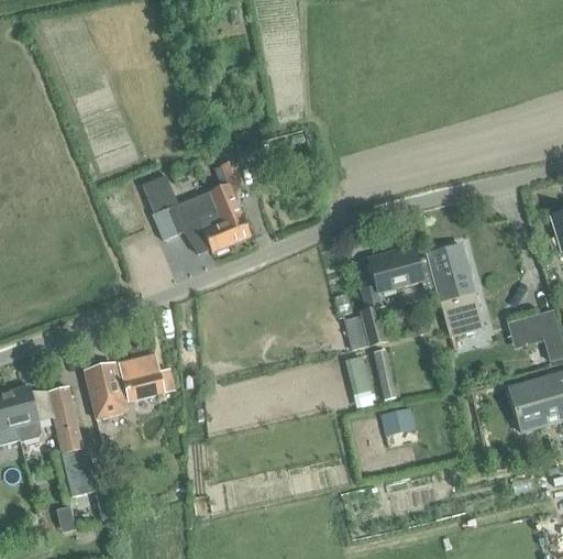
[(228,183),(208,190),(216,208),(230,243),(250,236),(230,188),(242,184),(232,160),(220,164),(228,183)]
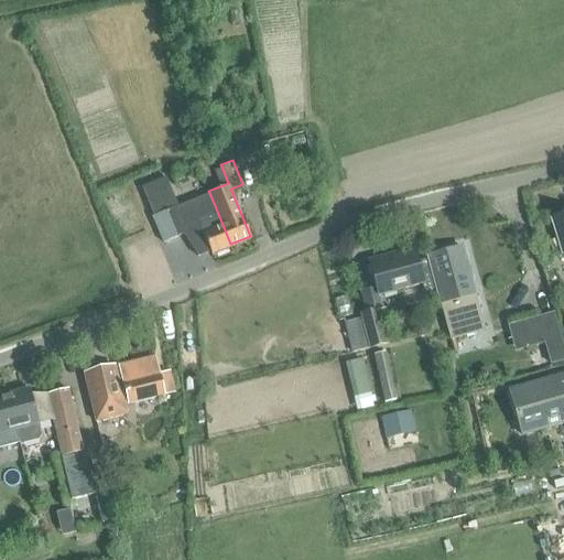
[(165,174),(141,184),(153,213),(163,239),(190,227),(202,254),(210,249),(210,251),(212,251),(230,244),(216,208),(208,191),(177,204),(165,174)]
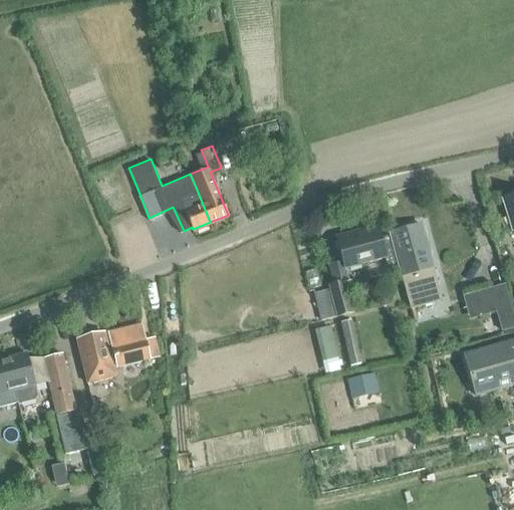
[(513,194),(504,198),(512,228),(513,227),(513,274),(512,275),(513,280),(513,194)]
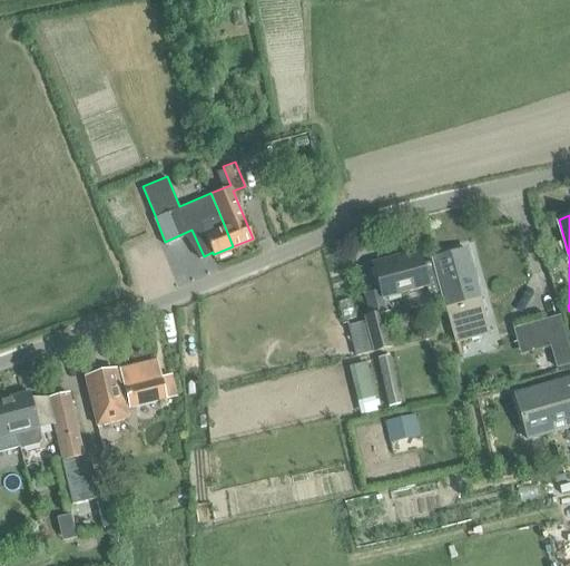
[(450,253),(433,259),(441,289),(444,303),(453,337),(489,329),(480,293),(479,294),(465,249),(450,253)]
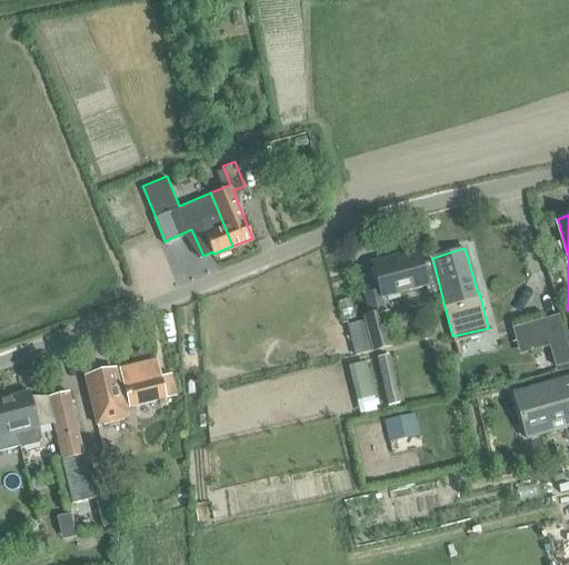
[(390,255),(371,259),(377,279),(380,295),(381,295),(382,295),(426,283),(428,290),(440,288),(432,258),(420,260),(418,250),(390,258),(390,255)]
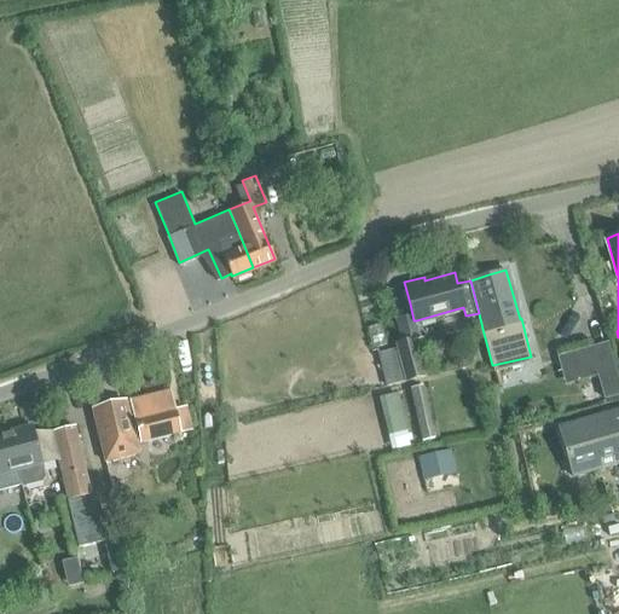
[(400,339),(395,340),(397,345),(405,378),(424,374),(415,335),(400,339)]
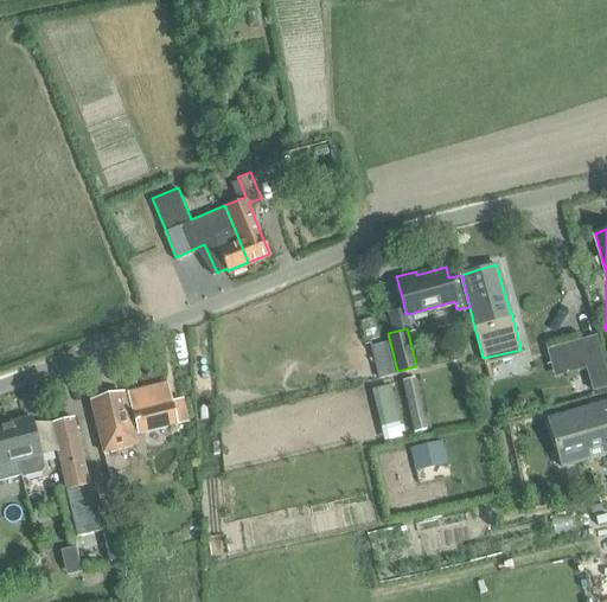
[(545,345),(554,373),(576,367),(577,369),(585,367),(585,364),(602,359),(595,331),(545,345)]
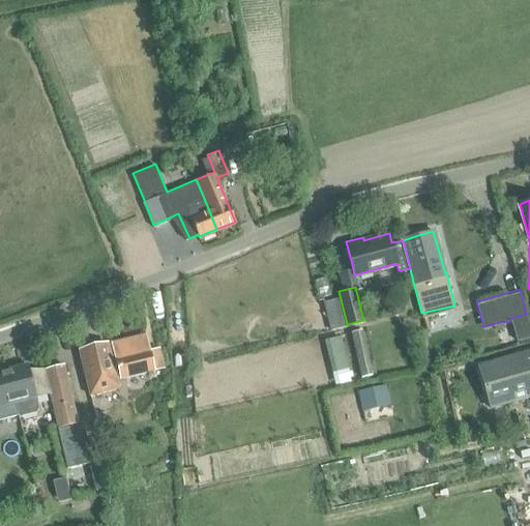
[(347,331),(357,375),(373,372),(361,327),(347,331)]
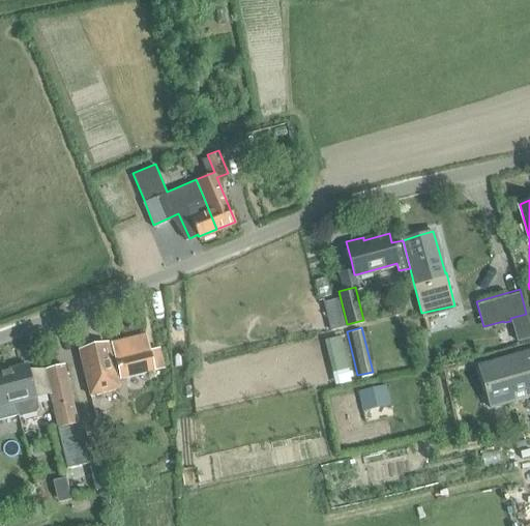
[(121,375),(121,376),(163,366),(158,347),(149,348),(143,332),(113,341),(116,352),(111,354),(117,376),(121,375)]
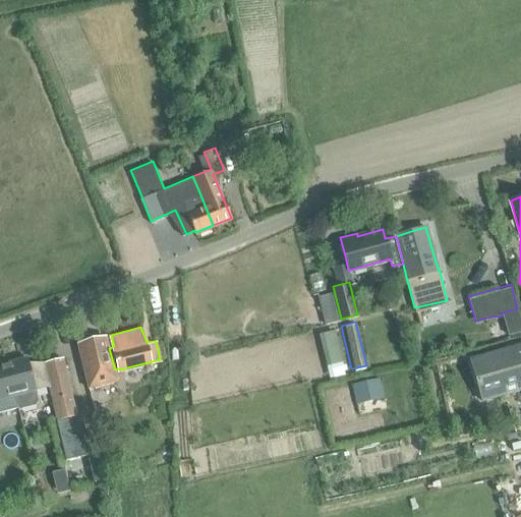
[(319,331),(327,363),(343,359),(335,327),(319,331)]
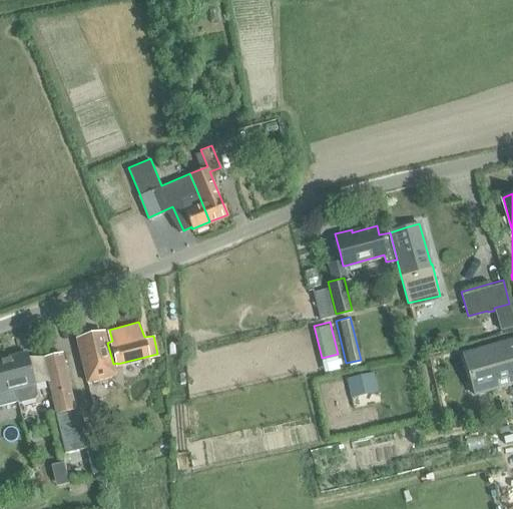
[(444,330),(437,333),(440,345),(448,342),(444,330)]
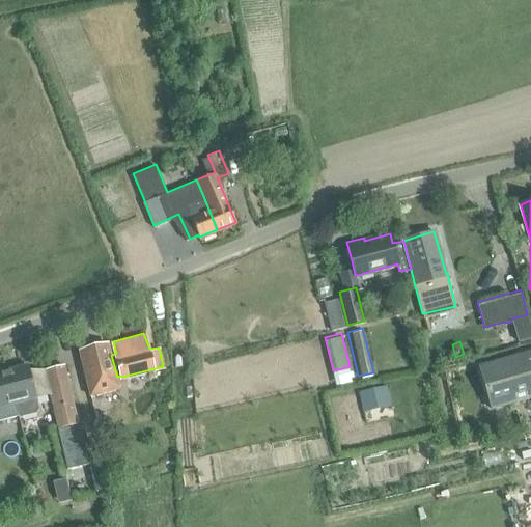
[(81,349),(91,393),(119,387),(117,377),(111,355),(109,342),(81,349)]
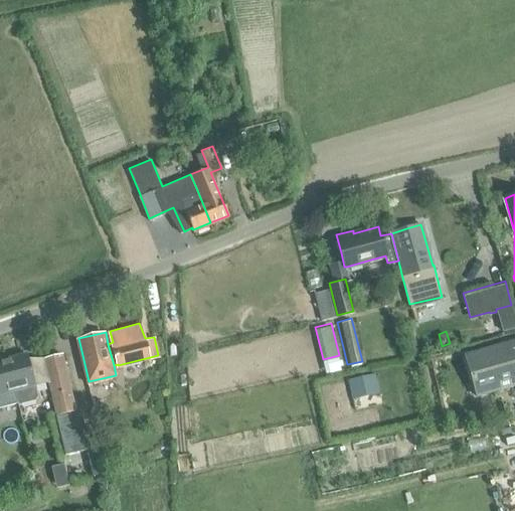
[(514,338),(464,353),(475,394),(514,382),(514,338)]
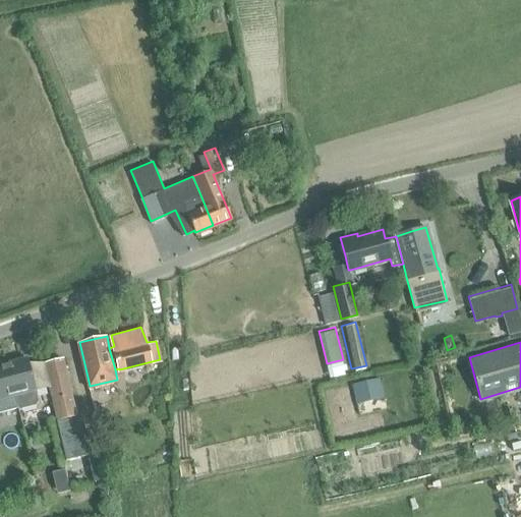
[(30,355),(7,361),(16,394),(18,405),(35,401),(38,398),(36,390),(38,389),(48,386),(64,452),(65,458),(85,453),(85,451),(80,434),(85,433),(79,412),(75,413),(74,411),(62,356),(53,358),(44,360),(31,360),(30,355)]
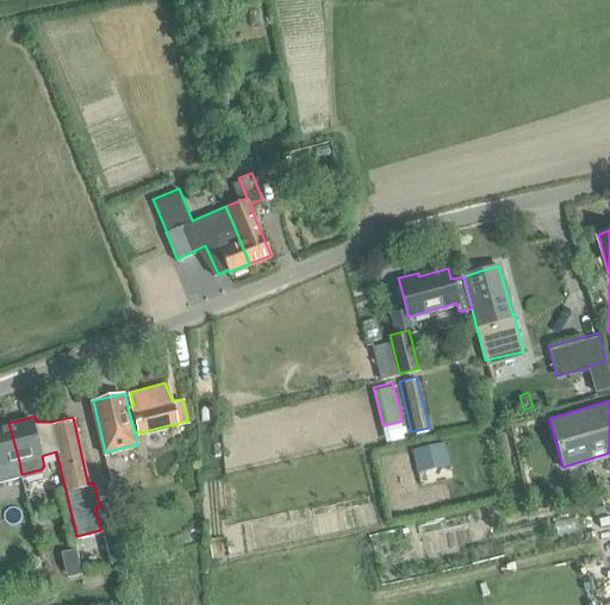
[(8,423),(0,424),(0,479),(22,474),(19,461),(8,423)]
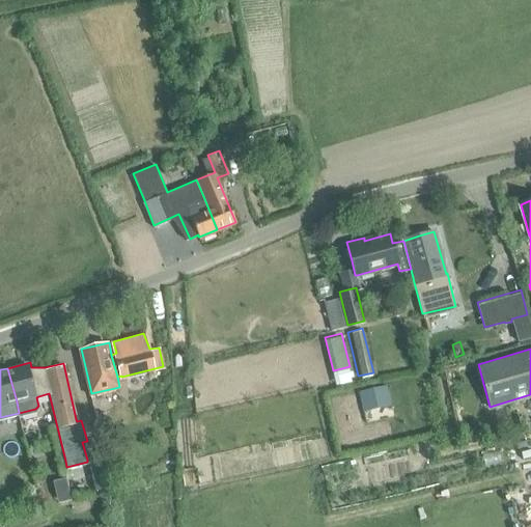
[(379,387),(359,391),(362,408),(383,403),(379,387)]
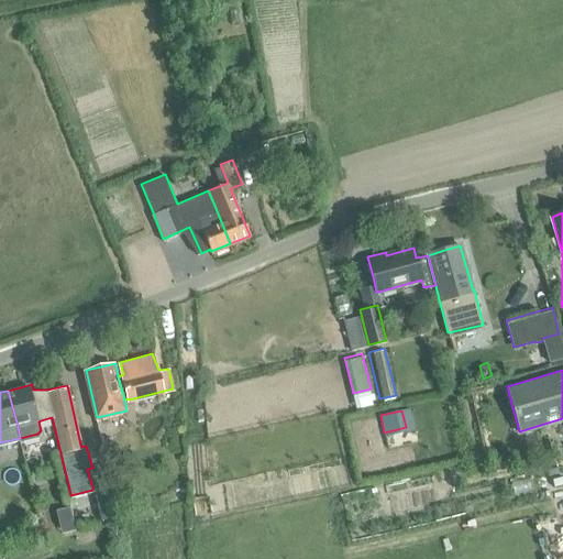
[(110,435),(100,437),(103,449),(112,447),(110,435)]
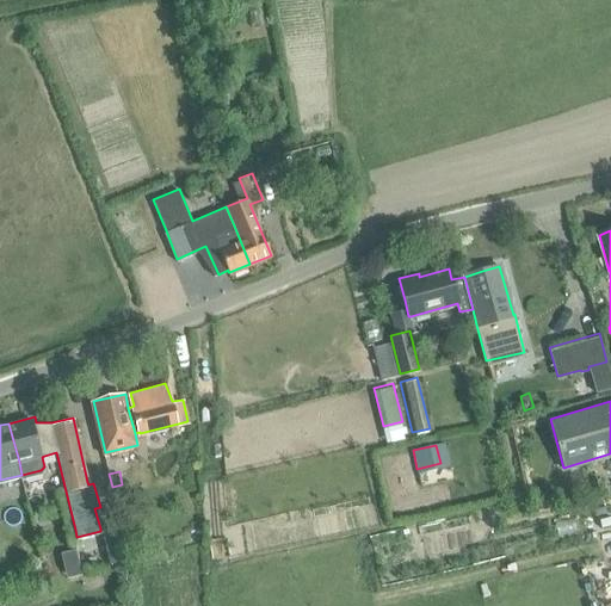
[(100,531),(109,562),(124,557),(116,524),(100,529),(100,531)]
